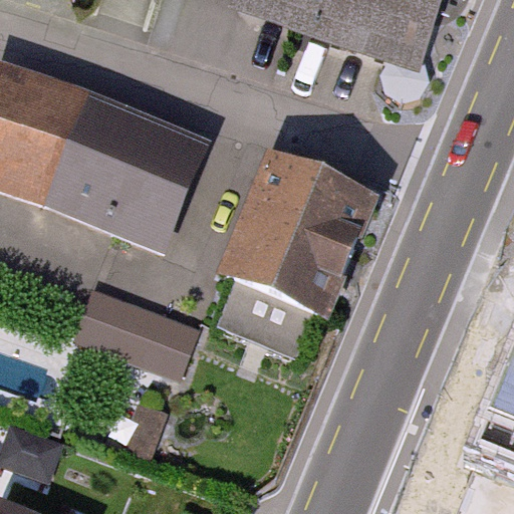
[(252,0),(245,23),(432,76),(453,0),(252,0)]
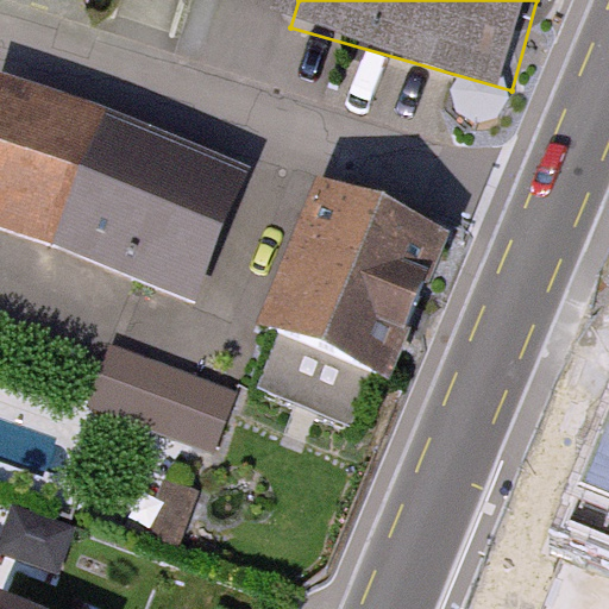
[(2,105),(0,111),(0,228),(57,249),(193,302),(239,193),(102,137),(2,105)]
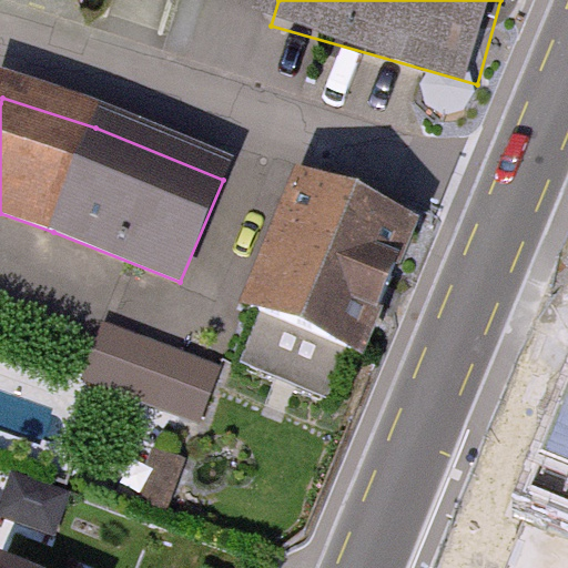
[(412,242),(305,199),(255,318),(363,362),(412,242)]
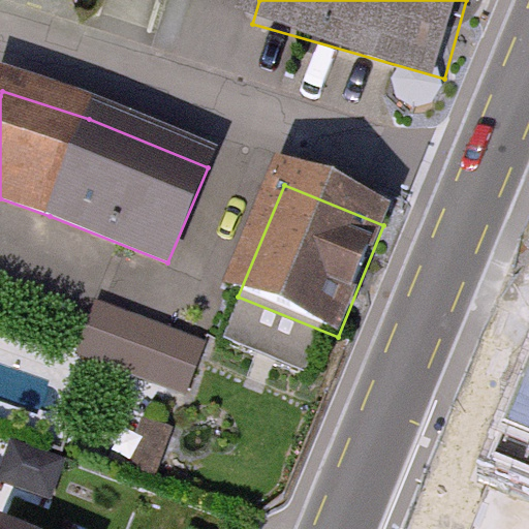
[(205,352),(135,327),(120,368),(188,394),(205,352)]
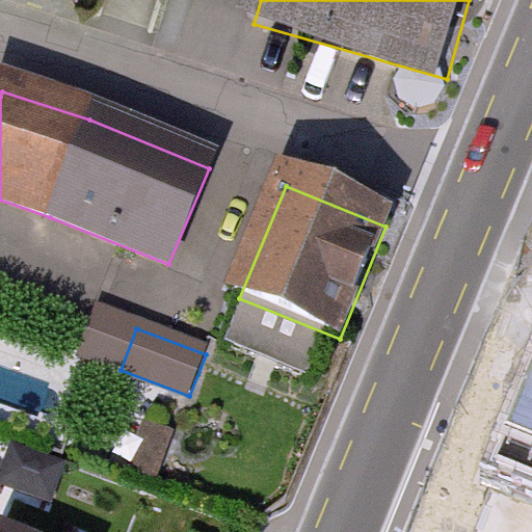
[(531,363),(498,448),(531,461),(531,363)]
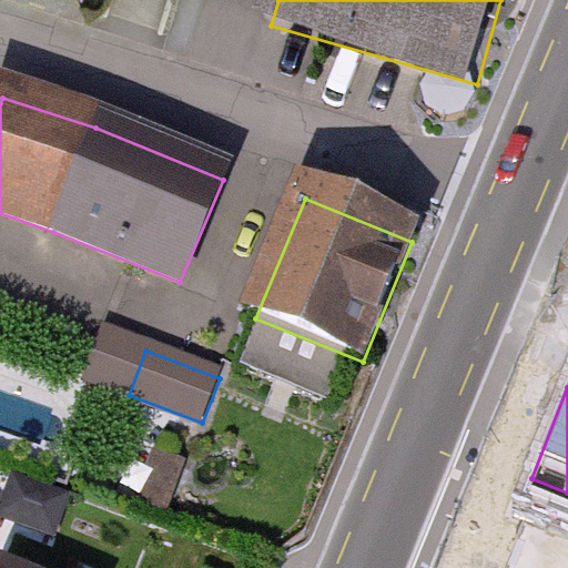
[(184,469),(158,459),(142,503),(169,513),(184,469)]
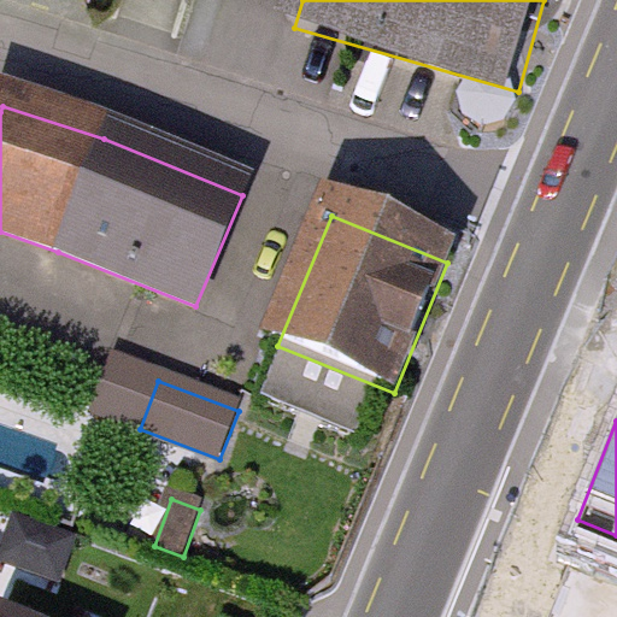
[(75,545),(18,523),(3,563),(60,585),(75,545)]
